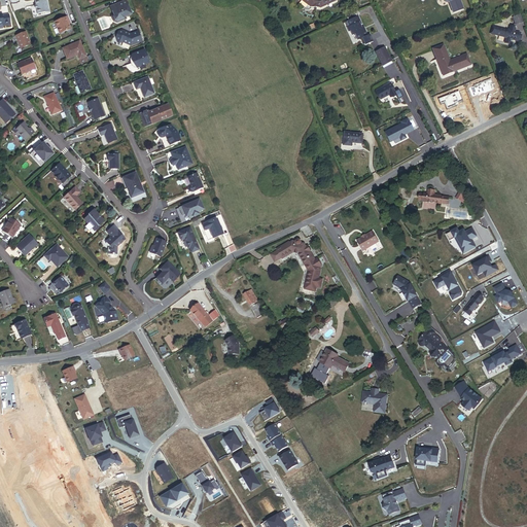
[(46,0),(37,0),(35,0),(36,6),(35,6),(35,9),(37,8),(38,14),(48,12),(46,0)]
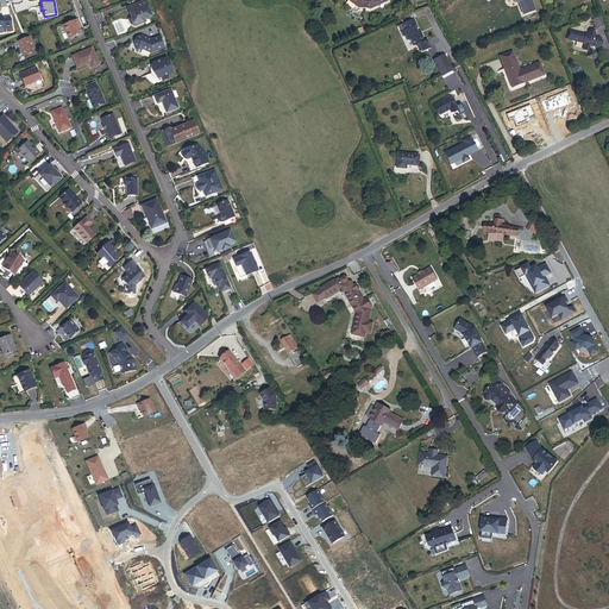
[(394,0),(393,0),(353,0),(365,8),(372,10),(394,0)]
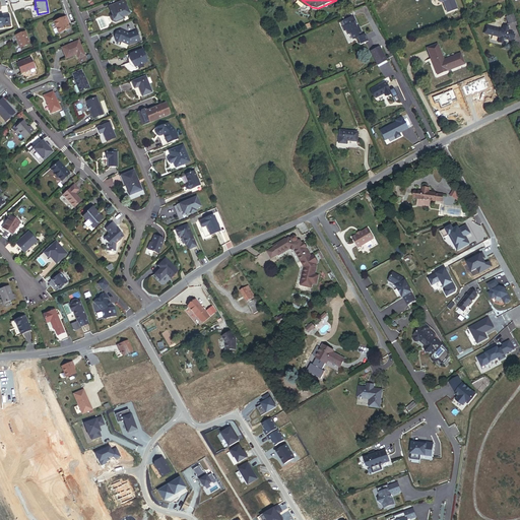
[(439,0),(440,2),(443,3),(445,2),(450,13),(459,10),(454,0),(439,0)]
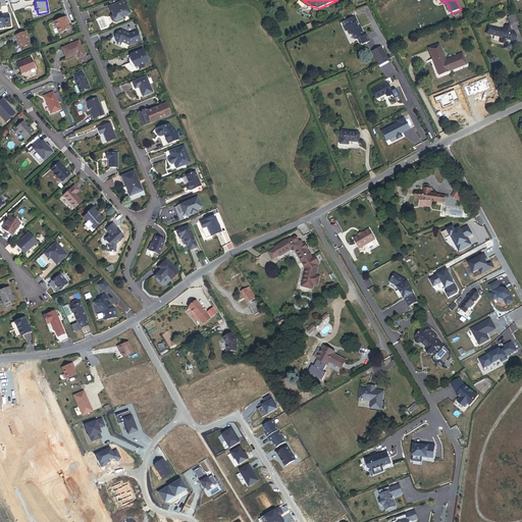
[(112,12),(113,16),(112,20),(113,25),(117,27),(125,23),(126,20),(132,18),(126,4),(117,7),(116,11),(113,9),(112,12)]
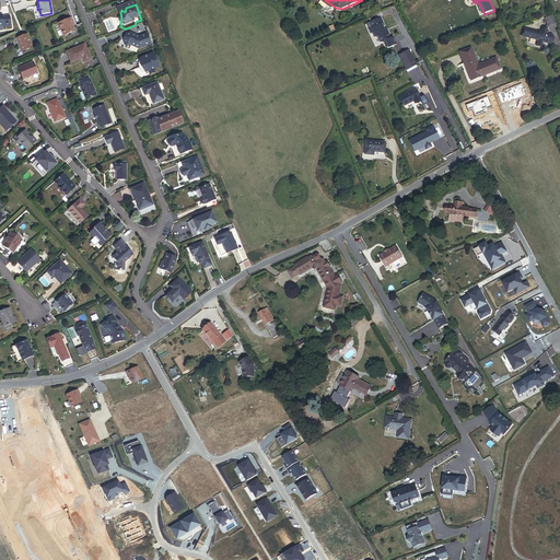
[(11,26),(9,15),(2,16),(0,15),(0,26),(3,26),(3,27),(11,26)]
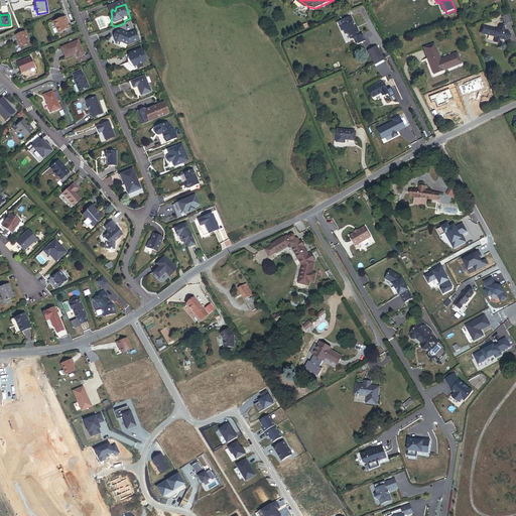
[(362,29),(360,24),(357,25),(356,22),(357,21),(354,14),(344,18),(346,23),(344,24),(346,28),(347,28),(349,32),(352,31),(354,37),(358,35),(361,42),(369,38),(366,31),(363,33),(361,29),(362,29)]
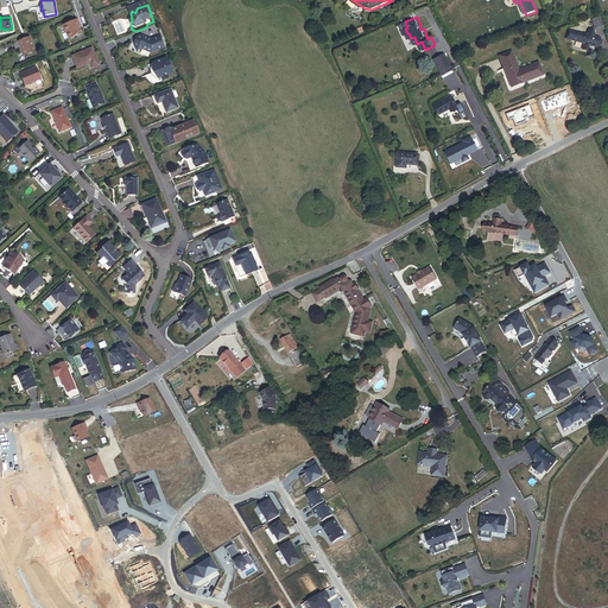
[(77,20),(63,26),(69,39),(82,33),(80,29),(78,26),(80,25),(77,20)]
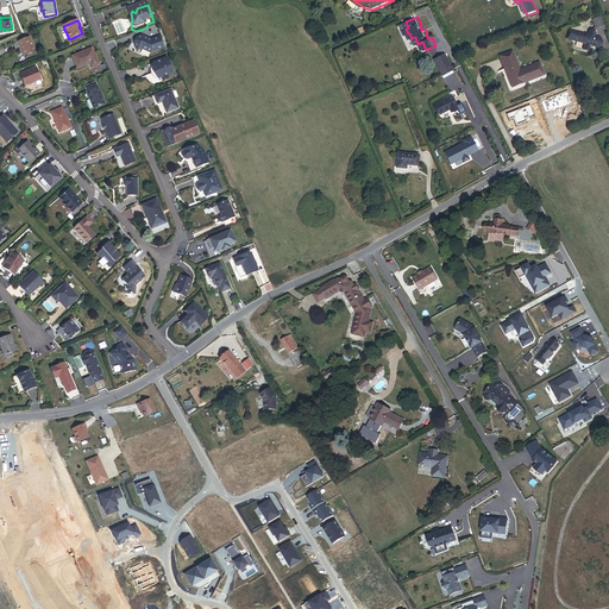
[(600,32),(608,29),(606,20),(602,22),(597,24),(596,24),(600,32)]
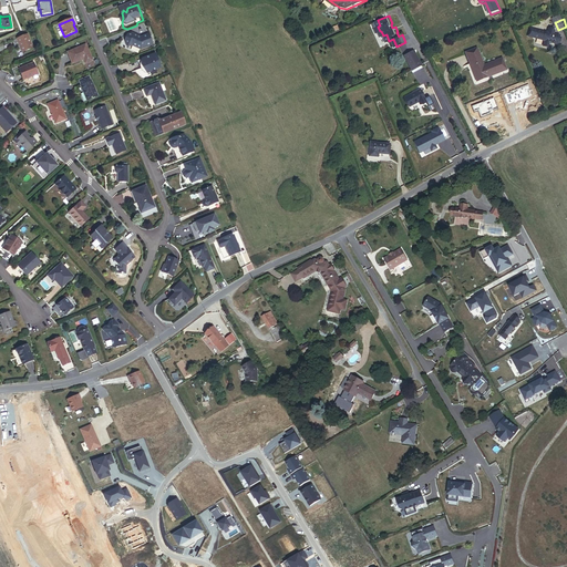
[(553,45),(560,48),(563,39),(557,38),(557,34),(552,32),(550,37),(534,32),(532,40),(548,44),(547,50),(552,51),(553,45)]
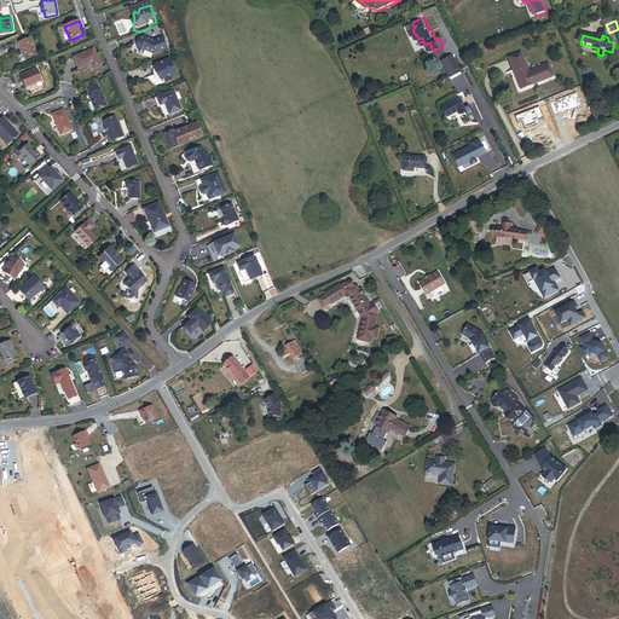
[(30,38),(18,42),(24,57),(36,52),(30,38)]
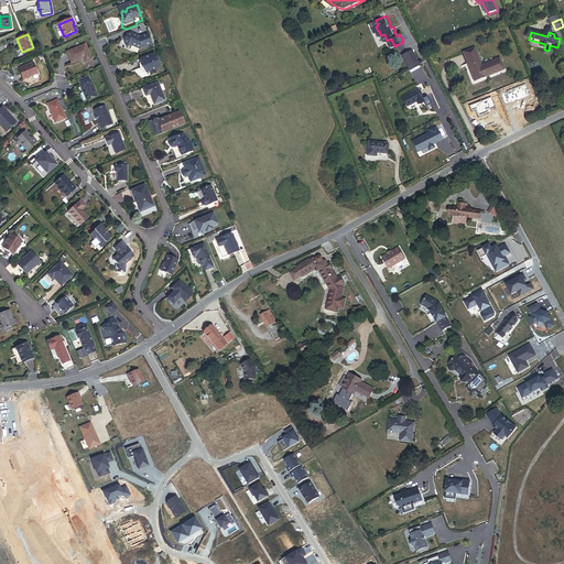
[(131,50),(134,47),(144,52),(156,47),(152,36),(144,39),(136,35),(130,36),(128,42),(131,50)]
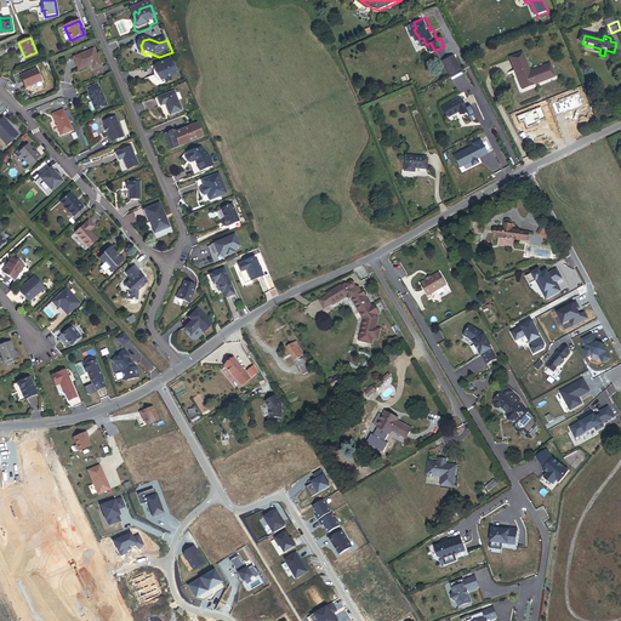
[(93,50),(74,58),(79,70),(92,66),(93,70),(101,67),(93,50)]
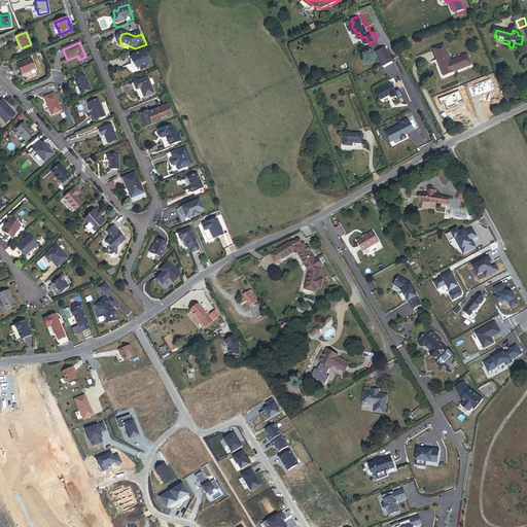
[(392,60),(385,45),(376,50),(383,64),(392,60)]
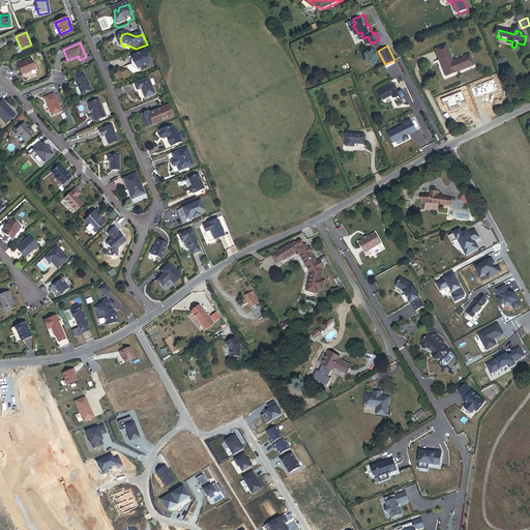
[(449,77),(475,66),(471,55),(455,61),(450,47),(439,51),(449,77)]
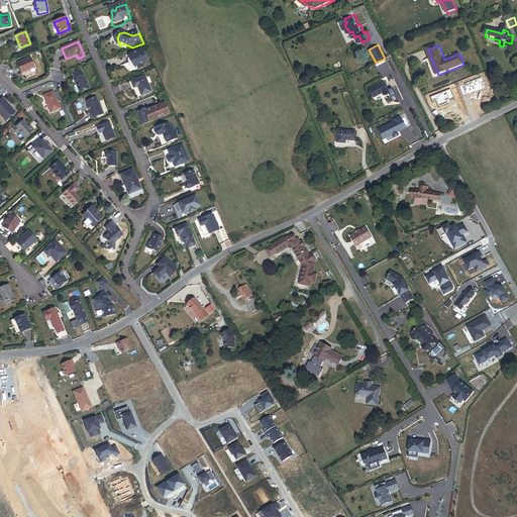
[(148,67),(143,55),(131,60),(130,61),(129,62),(129,64),(129,67),(131,70),(133,72),(134,72),(135,72),(136,72),(139,71),(142,70),(148,67)]
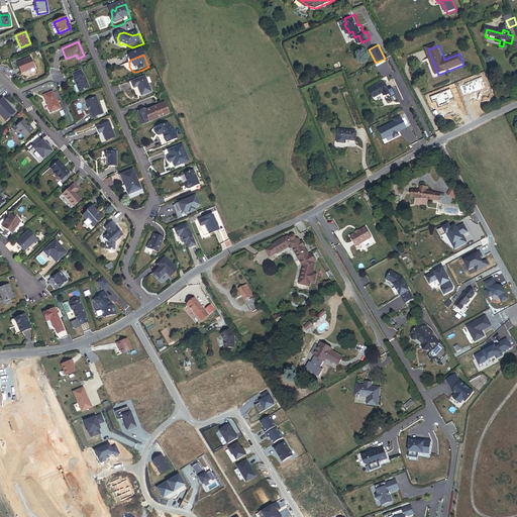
[(30,58),(17,64),(21,73),(34,68),(30,58)]
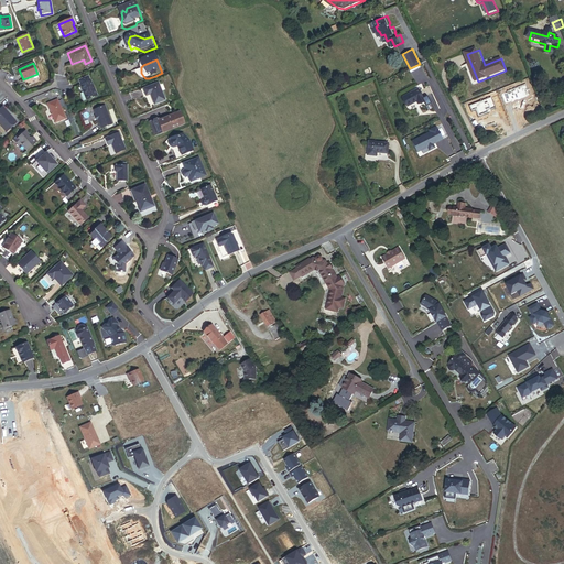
[(88,77),(78,80),(80,86),(86,100),(97,96),(90,82),(88,77)]
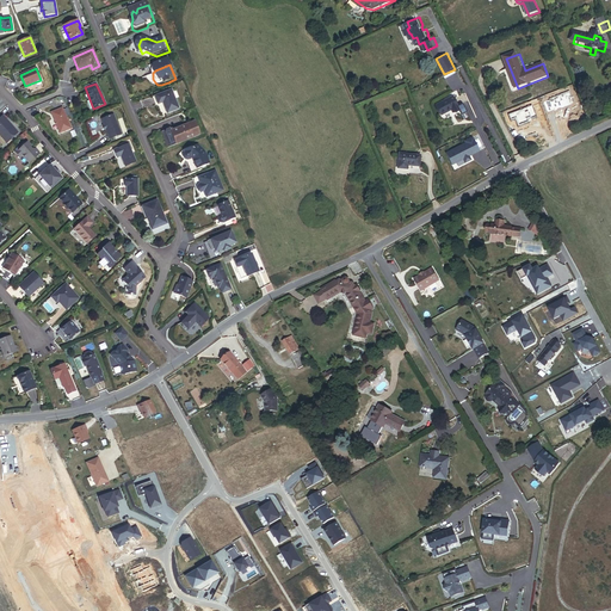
[(176,94),(160,100),(162,109),(167,106),(172,117),(184,112),(176,94)]
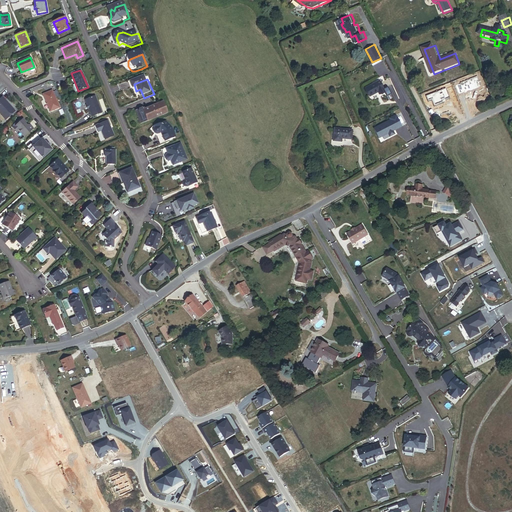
[(391,93),(388,88),(387,87),(384,89),(379,80),(365,87),(369,96),(378,92),(379,94),(385,91),(387,95),(388,95),(390,94),(391,93)]
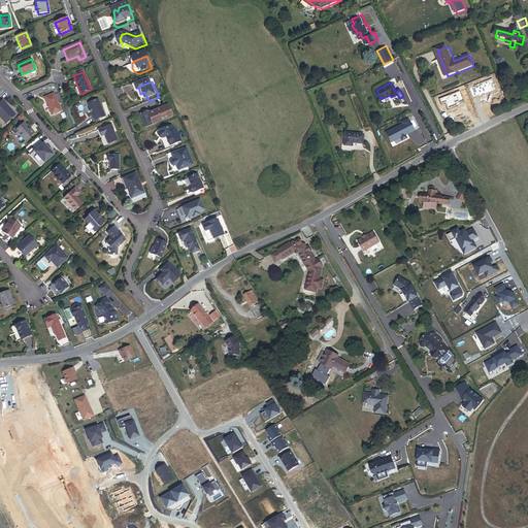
[(54,94),(44,98),(47,105),(48,107),(52,116),(61,111),(54,94)]
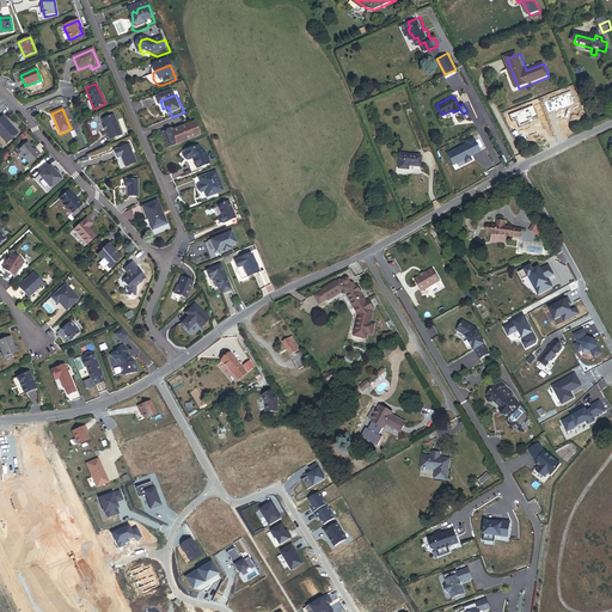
[(114,115),(102,120),(104,127),(105,130),(110,140),(122,135),(114,115)]
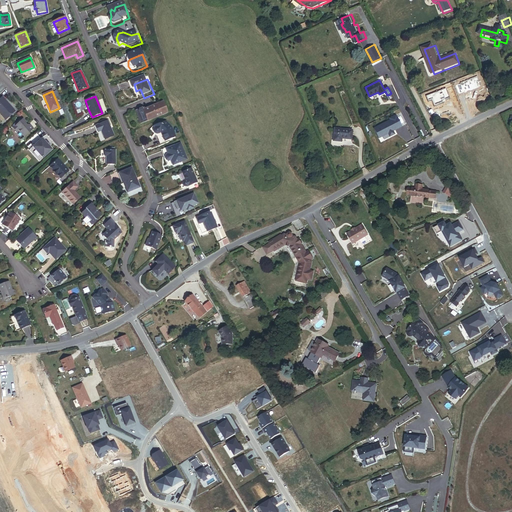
[(0,114),(5,120),(15,111),(2,97),(0,99),(0,114)]
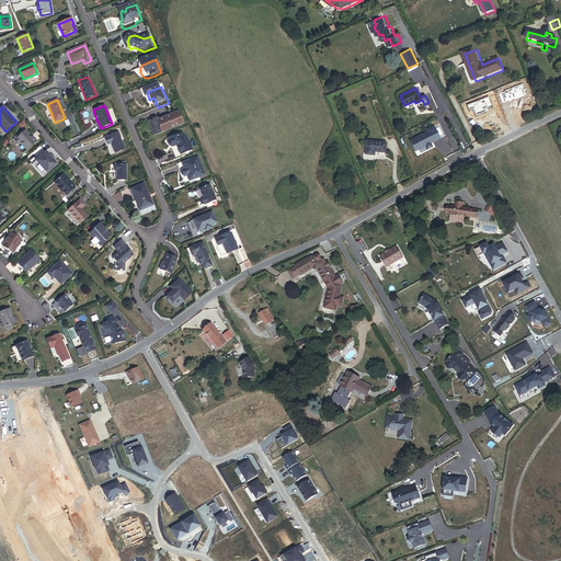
[(187,128),(183,117),(174,121),(161,125),(160,122),(152,125),(158,139),(187,128)]
